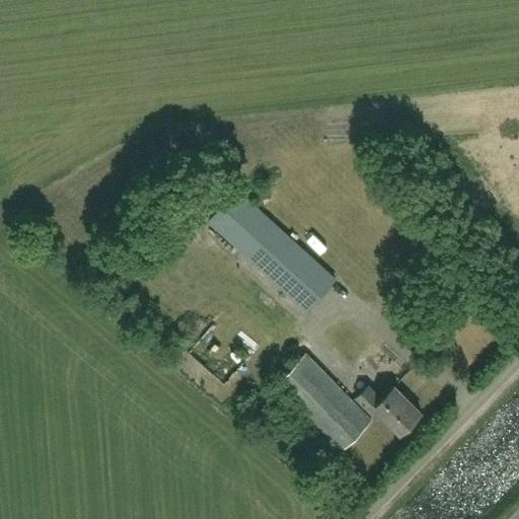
[(209,219),(307,309),(335,279),(236,189),(209,219)]
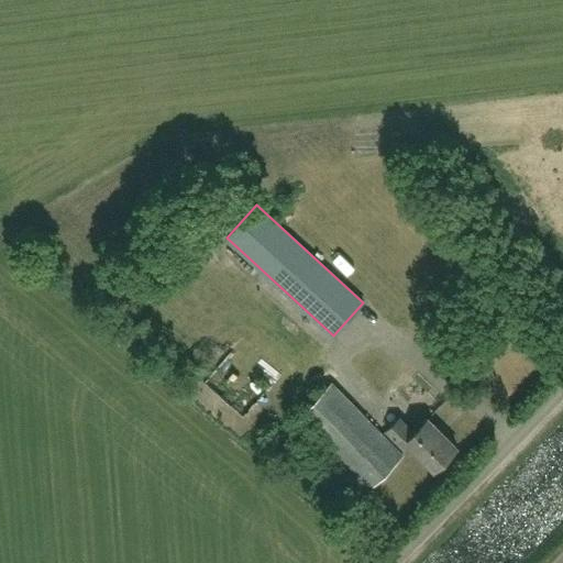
[(131,267),(116,284),(125,291),(140,276),(131,267)]
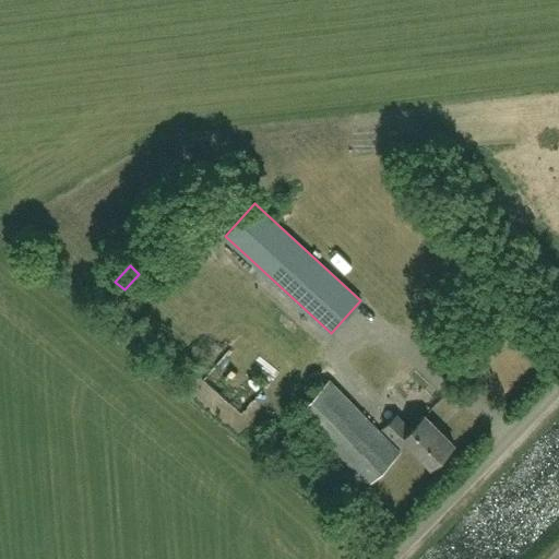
[(401,451),(330,379),(295,413),(366,485),(401,451)]
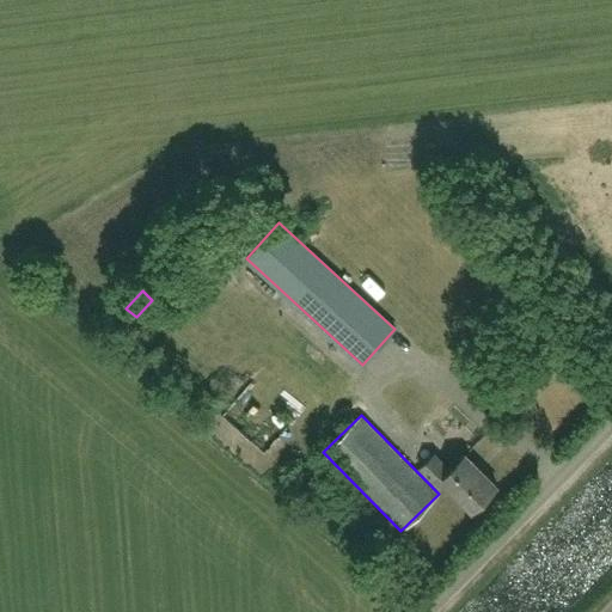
[(435,452),(420,466),(442,489),(447,484),(472,509),(496,485),(466,453),(451,469),(435,452)]
